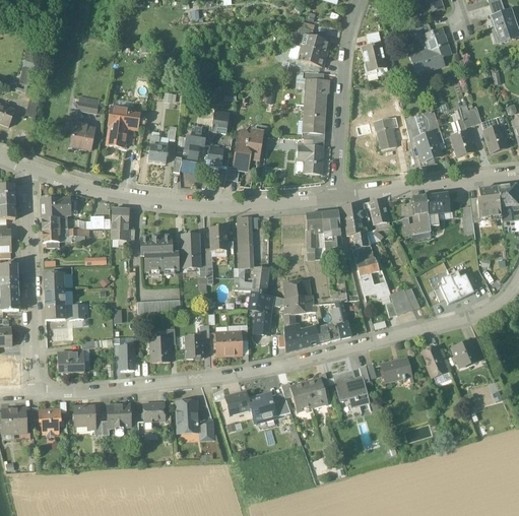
[(424,0),(428,11),(444,6),(442,0),(424,0)]
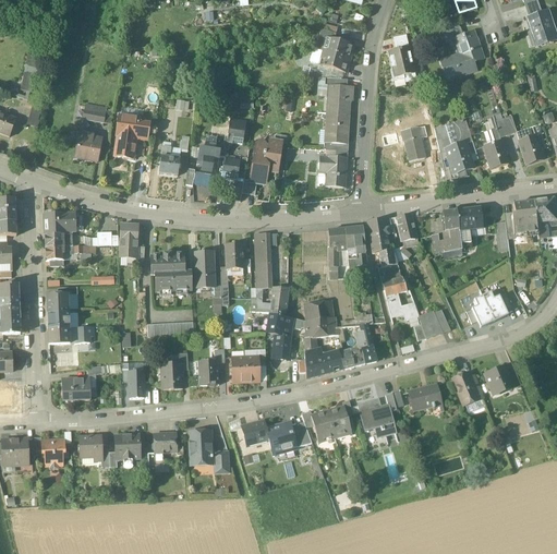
[(529,0),(525,1),(530,15),(543,11),(540,0),(529,0)]
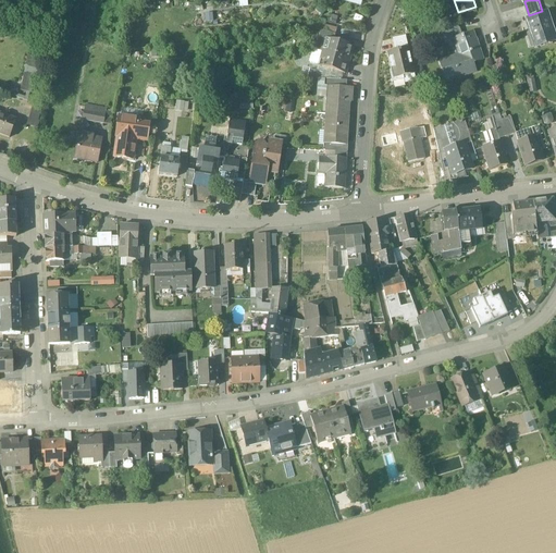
[(529,15),(527,16),(535,42),(555,35),(555,32),(548,9),(529,15)]
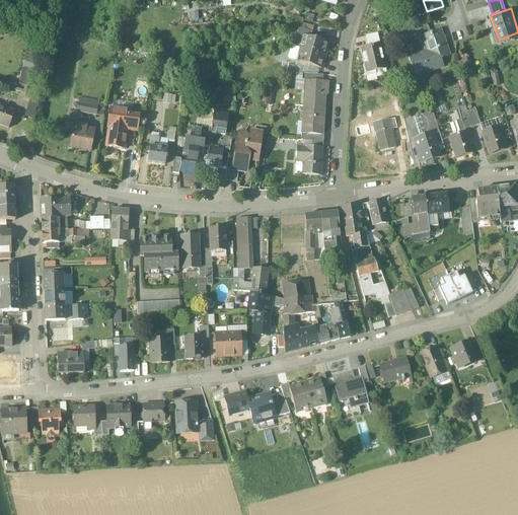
[(428,18),(416,22),(418,27),(423,26),(425,32),(431,30),(428,18)]
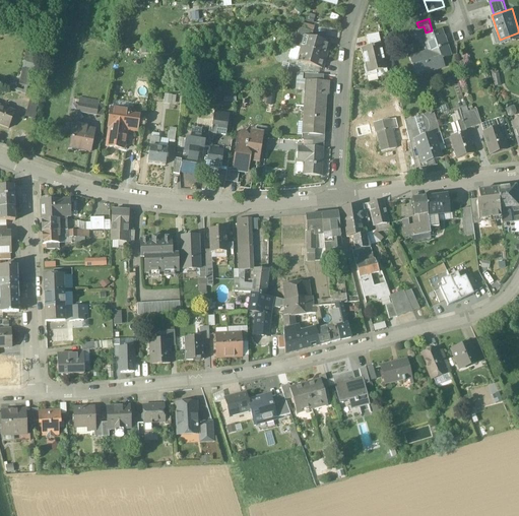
[(314,28),(300,24),(299,31),(305,33),(305,31),(313,34),(314,28)]
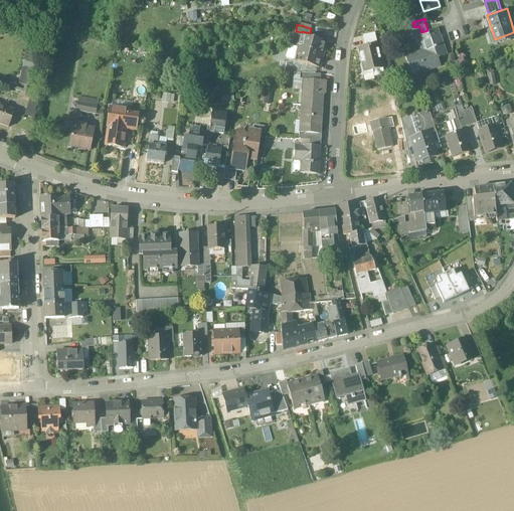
[(446,51),(438,27),(427,30),(421,32),(426,50),(429,56),(438,53),(446,51)]
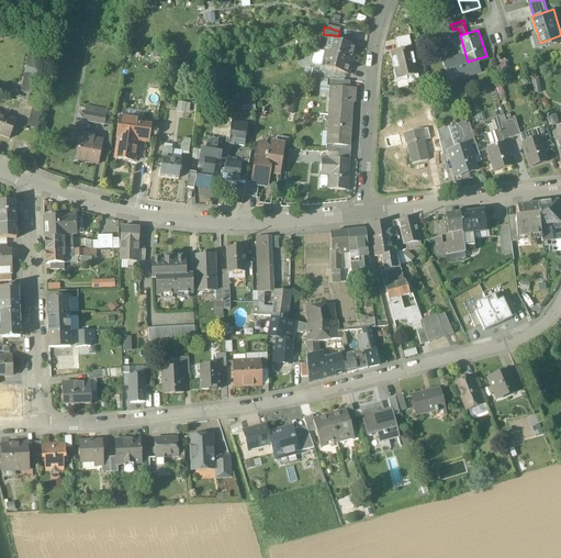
[(410,32),(396,35),(400,47),(412,45),(410,32)]
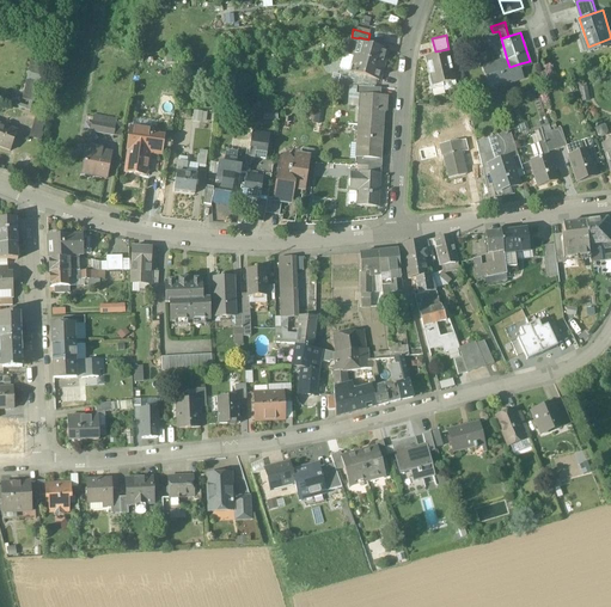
[(368,40),(359,37),(359,38),(354,54),(384,62),(390,46),(368,40)]
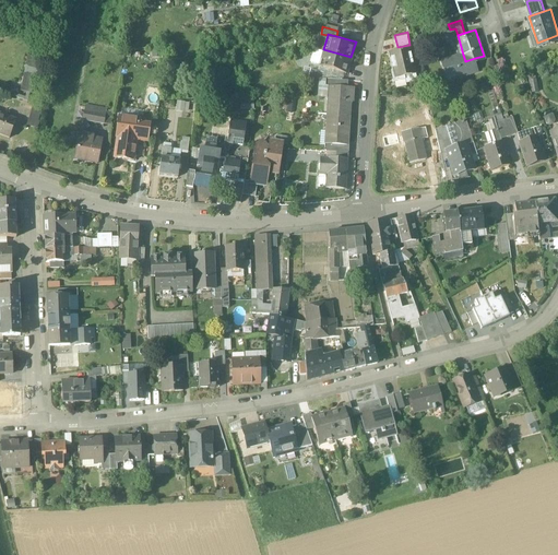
[(398,47),(389,49),(393,66),(392,66),(394,78),(405,75),(405,72),(416,70),(410,45),(398,47)]
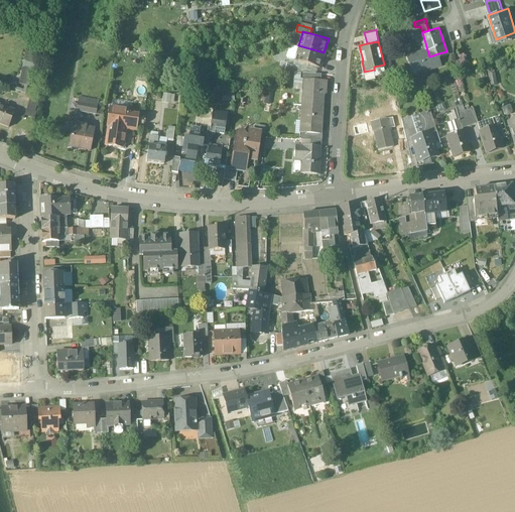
[(324,52),(298,45),(294,58),(319,66),(324,52)]
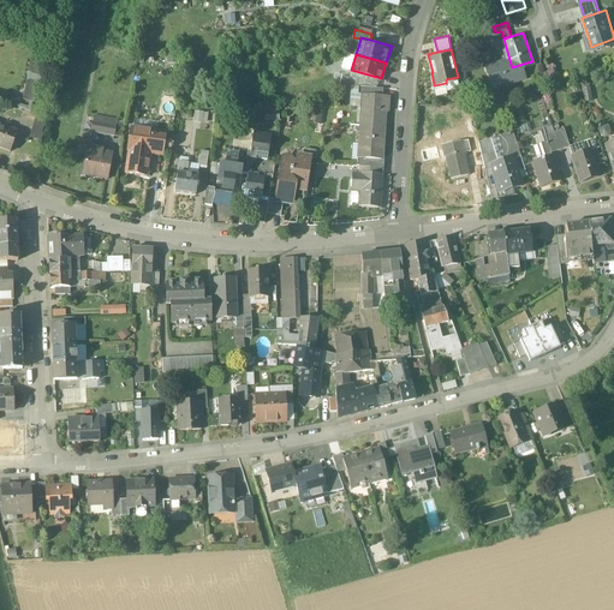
[(52,63),(31,58),(23,97),(45,101),(52,63)]
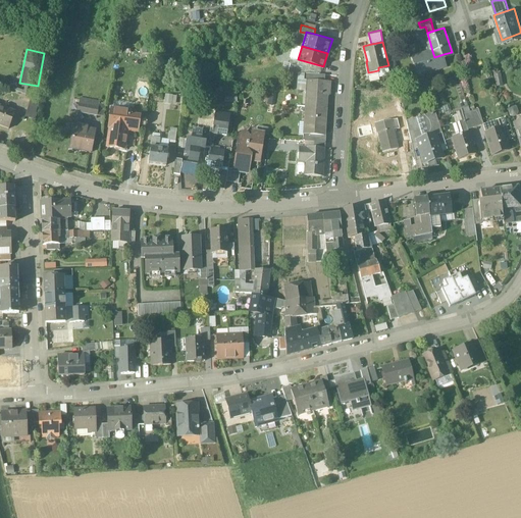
[(432,51),(427,53),(426,50),(413,54),(419,70),(430,66),(430,68),(447,63),(444,54),(434,57),(432,51)]
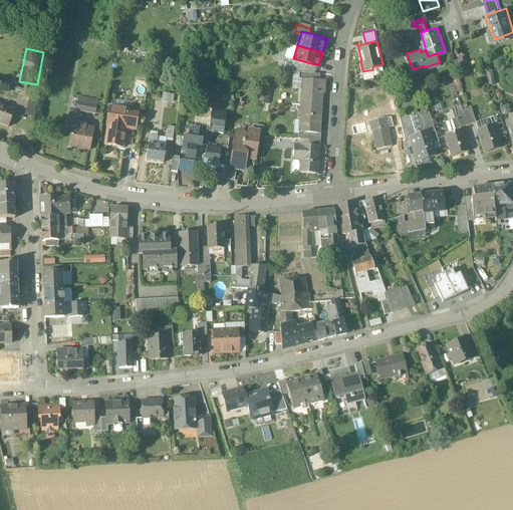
[(298,63),(287,60),(284,69),(297,69),(298,63)]
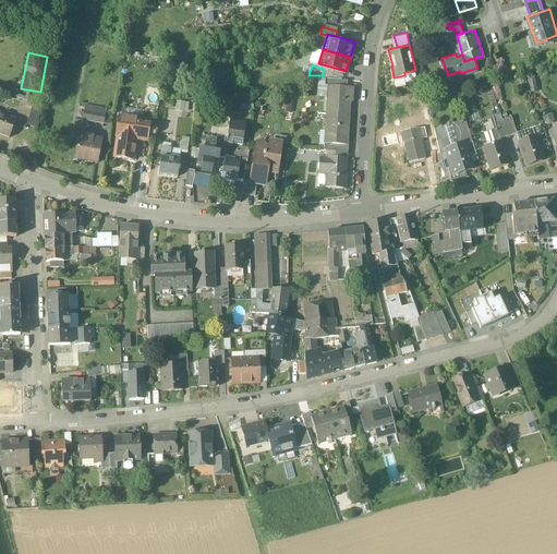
[(342,84),(331,83),(331,84),(330,94),(328,94),(327,110),(350,111),(351,98),(353,99),(354,84),(342,84)]
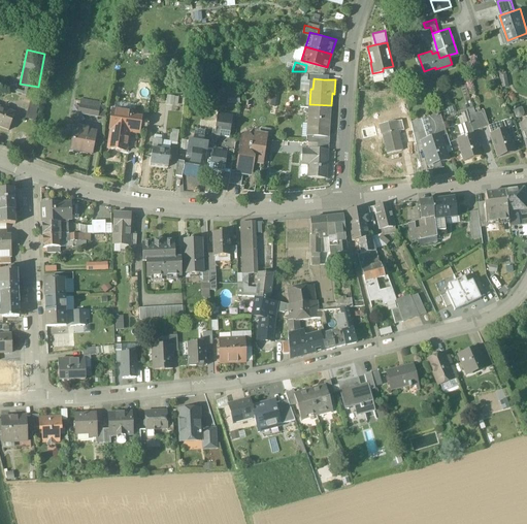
[(101,100),(81,96),(78,109),(99,113),(101,102),(101,100)]
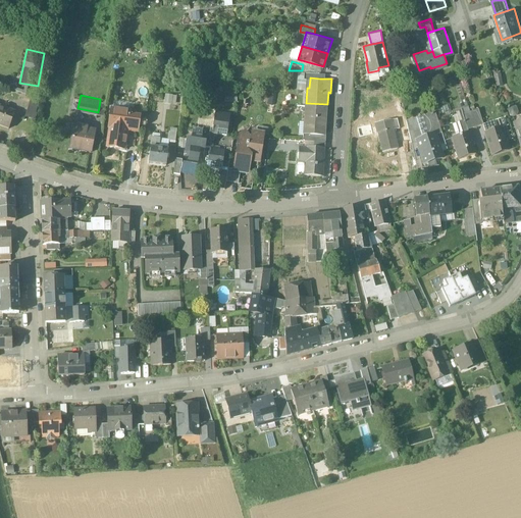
[(106,102),(100,101),(98,112),(104,113),(106,102)]
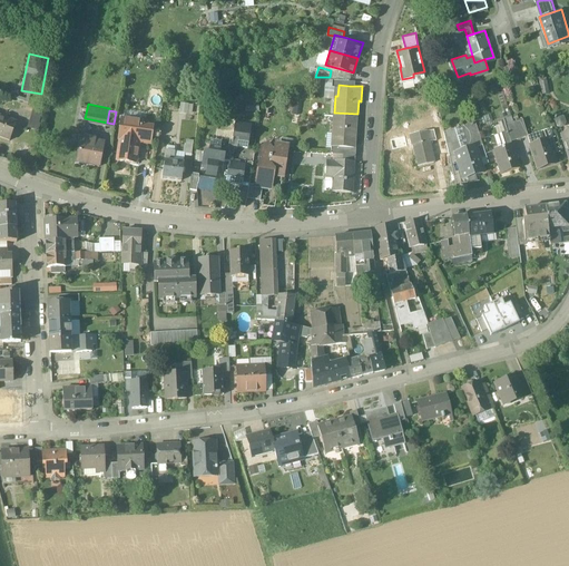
[(18,119),(0,111),(0,133),(10,137),(18,119)]
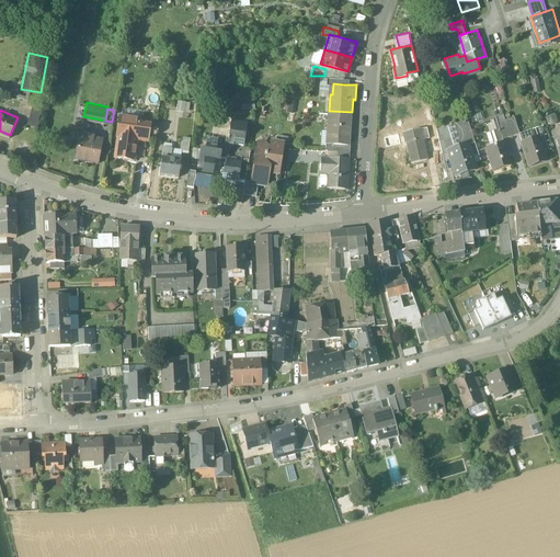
[(41,112),(32,110),(30,116),(40,118),(41,112)]
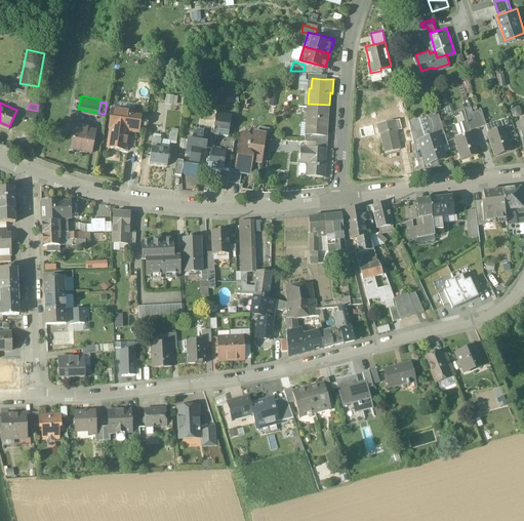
[(329,105),(308,104),(307,120),(310,120),(309,132),(312,132),(327,133),(329,105)]
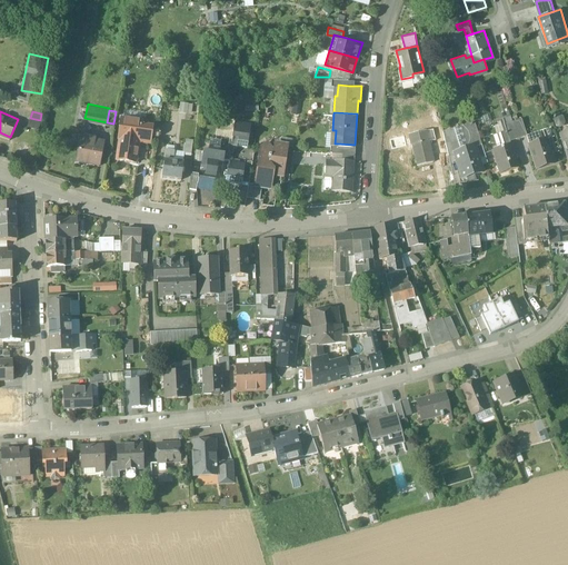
[(143,118),(122,116),(119,136),(120,136),(117,157),(138,160),(140,138),(151,140),(153,124),(142,122),(143,118)]
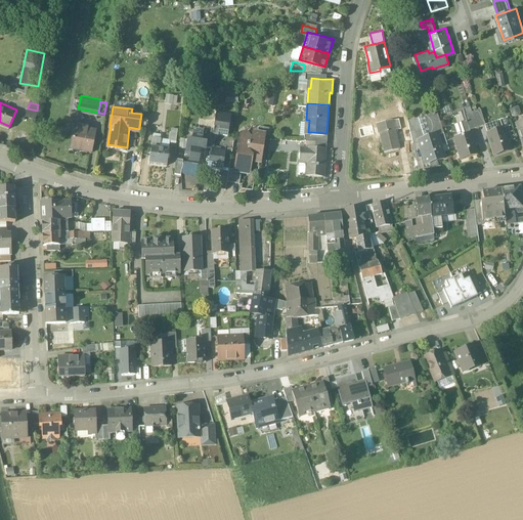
[(479,106),(472,110),(477,125),(484,123),(479,106)]
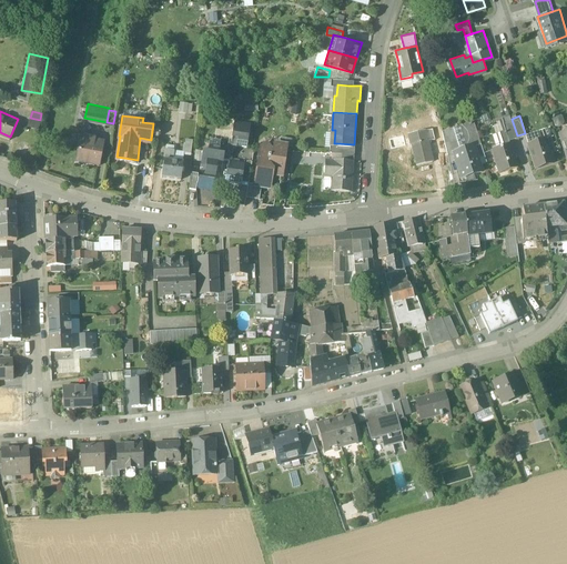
[(211,136),(209,149),(203,148),(202,159),(208,160),(205,175),(200,174),(199,180),(198,182),(214,185),(219,159),(224,160),(224,157),(230,158),(231,152),(230,152),(231,150),(233,150),(234,144),(236,145),(238,142),(247,144),(252,120),(241,119),(240,123),(234,123),(232,136),(230,136),(229,143),(225,143),(225,145),(221,145),(222,137),(211,136)]
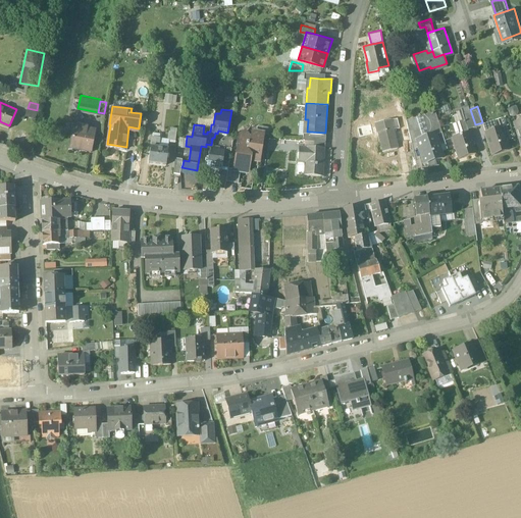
[(435,109),(423,113),(430,134),(436,132),(443,130),(435,109)]
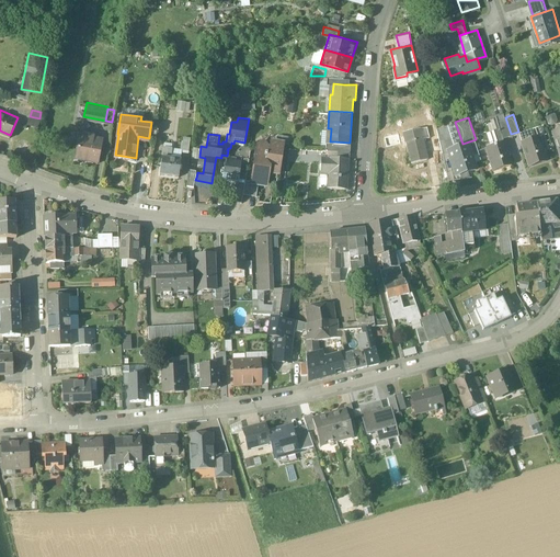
[(505,117),(496,120),(502,137),(511,134),(505,117)]
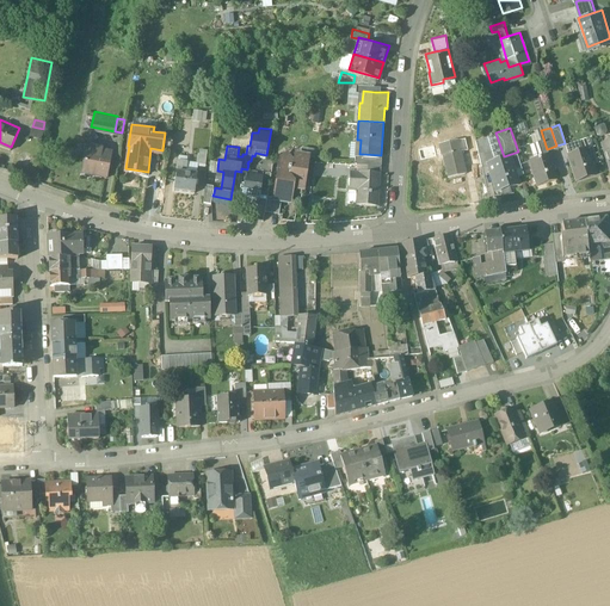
[(466,135),(458,136),(461,148),(468,146),(466,135)]
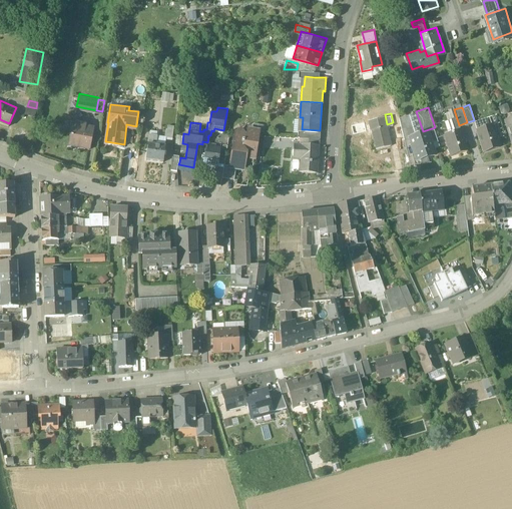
[(385,114),(371,117),(377,146),(391,142),(387,124),(385,114)]
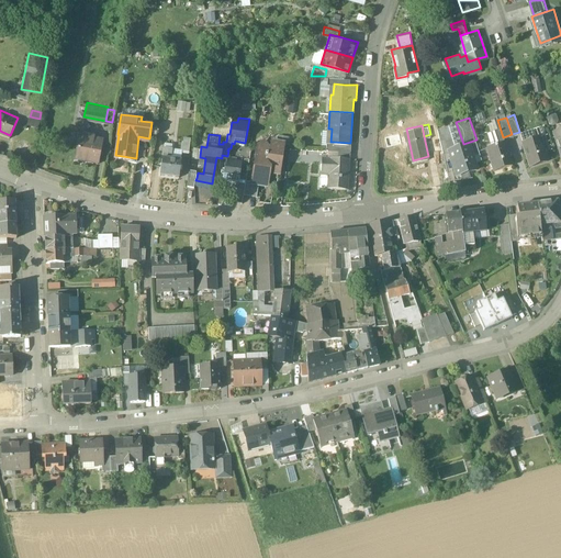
[(452,147),(446,125),(438,127),(444,151),(449,149),(449,148),(452,147)]
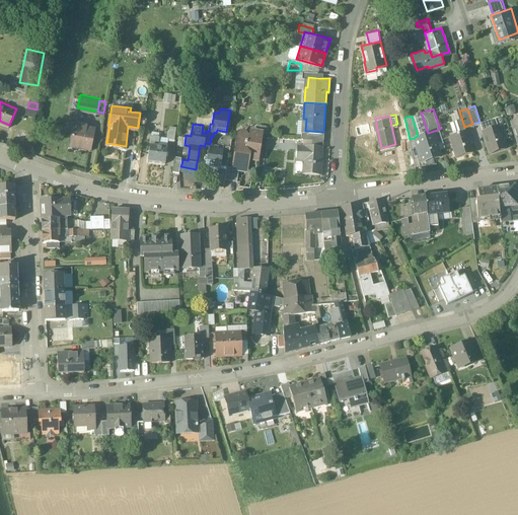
[(87,124),(75,122),(70,144),(71,145),(72,143),(82,145),(82,147),(91,148),(95,127),(87,125),(87,124)]
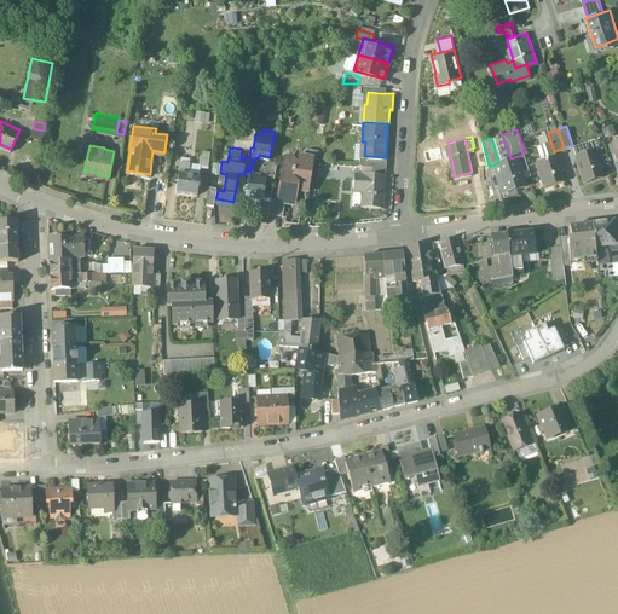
[(596,148),(577,154),(585,180),(605,174),(596,148)]
